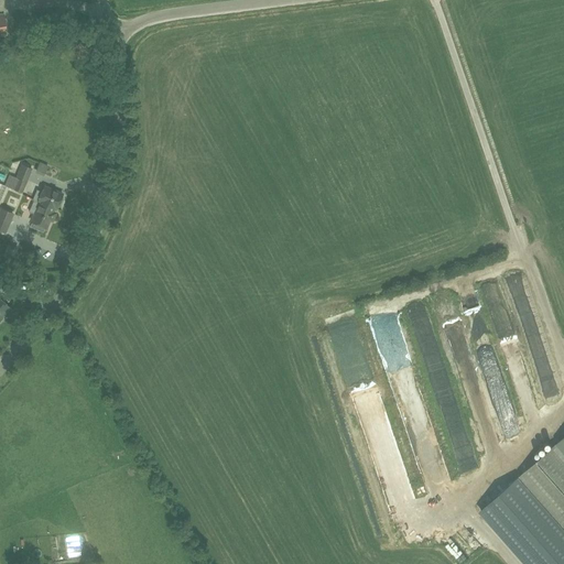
[(12,190),(22,194),(32,171),(22,166),(12,190)]
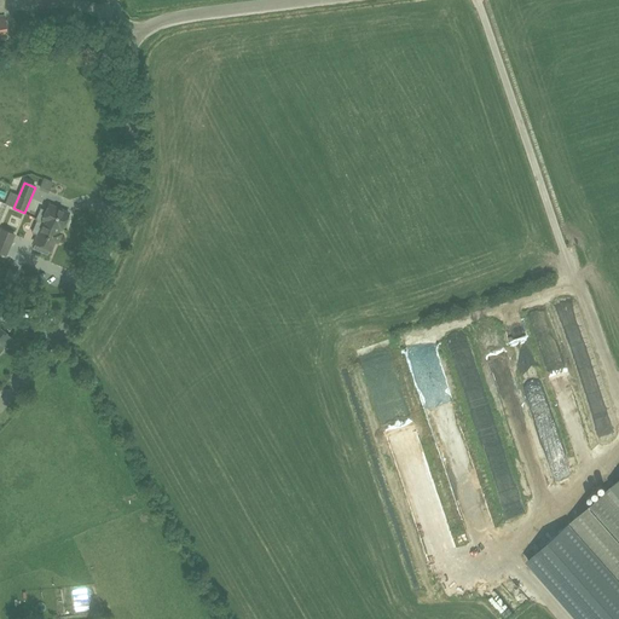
[(50,206),(47,212),(40,208),(35,220),(36,220),(44,223),(59,230),(62,231),(63,226),(67,227),(70,220),(67,219),(69,214),(50,206)]
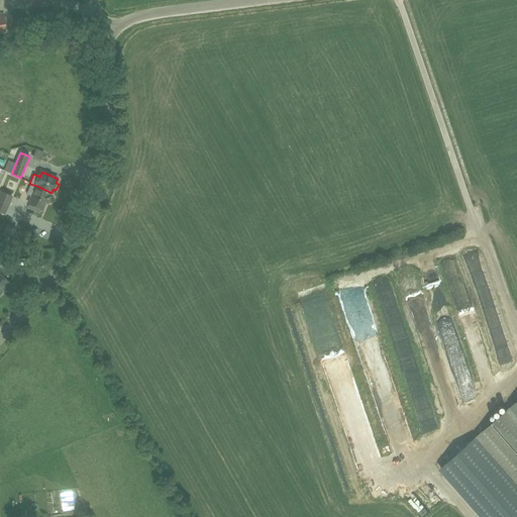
[(26,195),(31,197),(28,204),(42,210),(45,203),(47,204),(50,197),(48,196),(49,192),(36,186),(30,184),(26,195)]
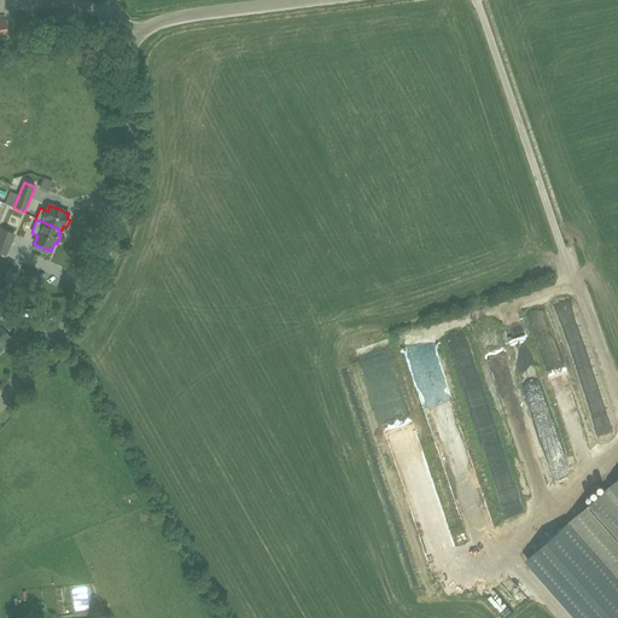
[(0,232),(0,254),(5,256),(15,235),(1,229),(0,232)]
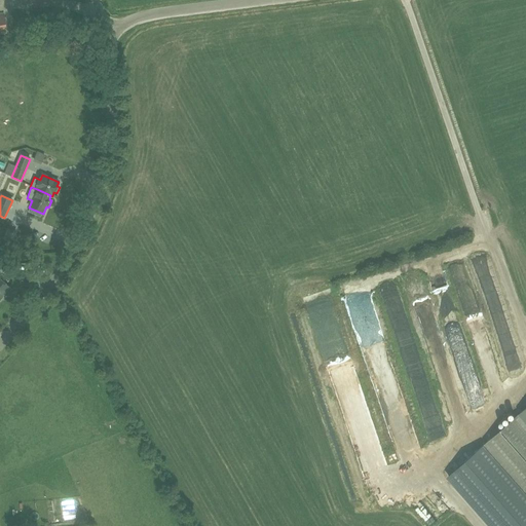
[(0,301),(0,302),(3,298),(3,296),(2,296),(9,288),(0,279),(0,301)]
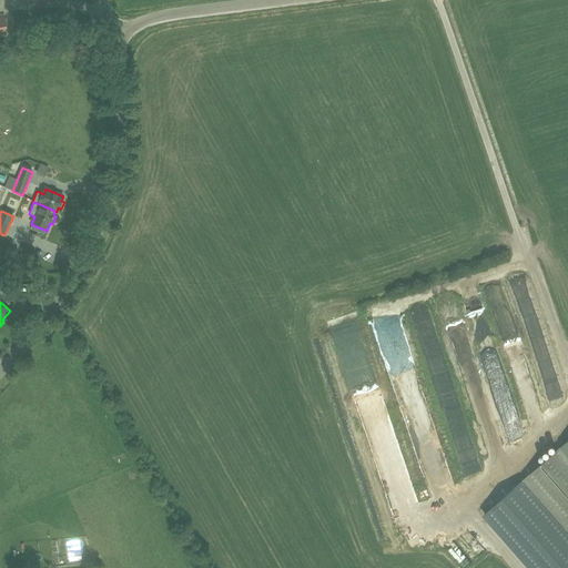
[(460,358),(484,442),(498,437),(476,354),(460,358)]
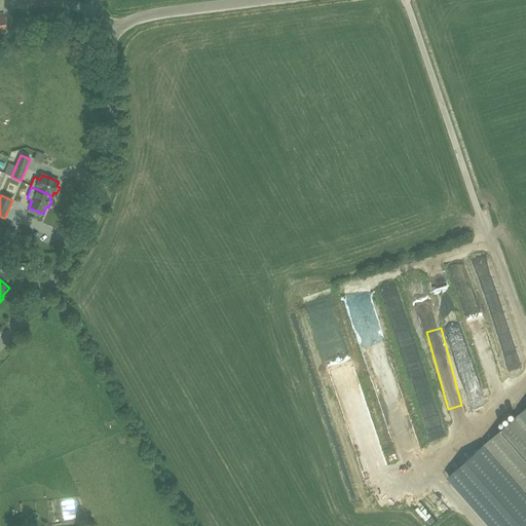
[(525,525),(525,408),(448,477),(491,525),(525,525)]
